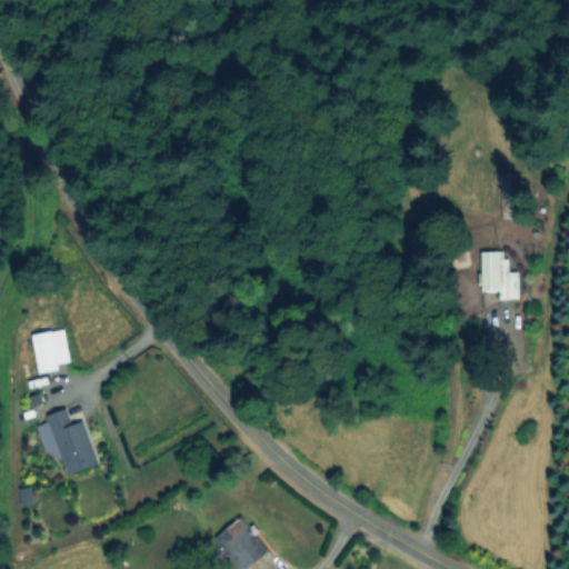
[(509,259),(509,273),(521,273),(520,297),(501,297),(501,290),(482,290),(482,286),(478,286),(478,272),(482,272),(482,252),(505,252),(505,259),(509,259)]
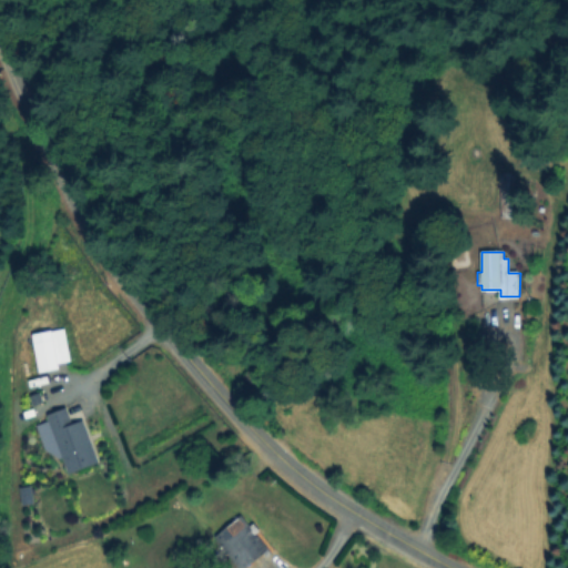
[(60,369),(41,374),(32,334),(66,327),(72,358),(58,362),(60,369)]
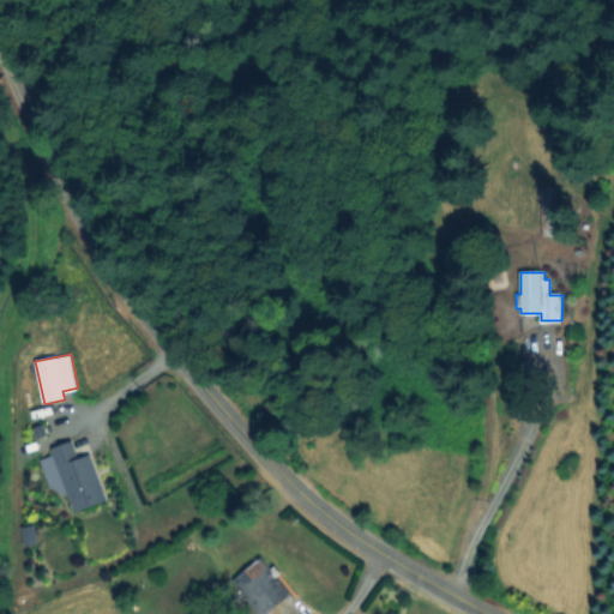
[(42,426),(34,428),(29,405),(37,404),(42,426)]
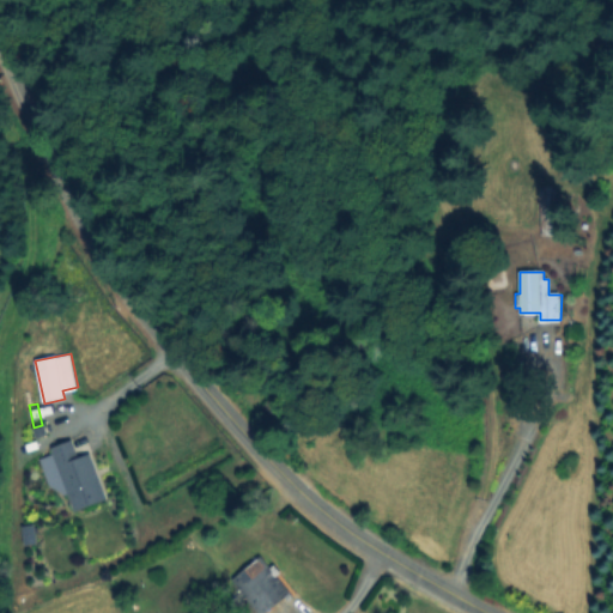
[(53,445),(72,438),(78,455),(89,451),(107,499),(76,510),(53,445)]
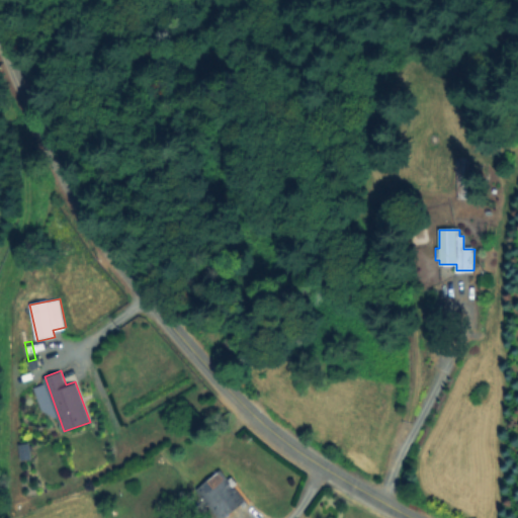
[(50,421),(44,423),(40,414),(48,413),(50,421)]
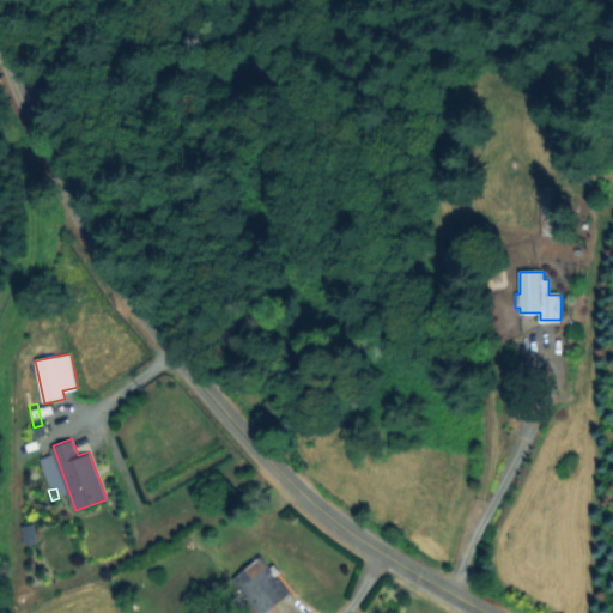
[(47,510),(30,513),(29,503),(44,501),(47,510)]
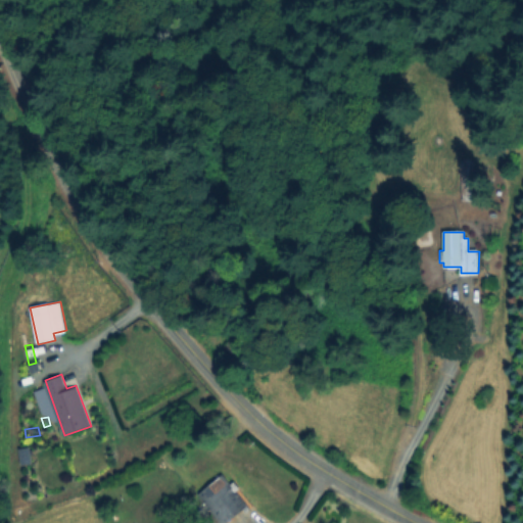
[(60,447),(48,449),(45,433),(57,431),(60,447)]
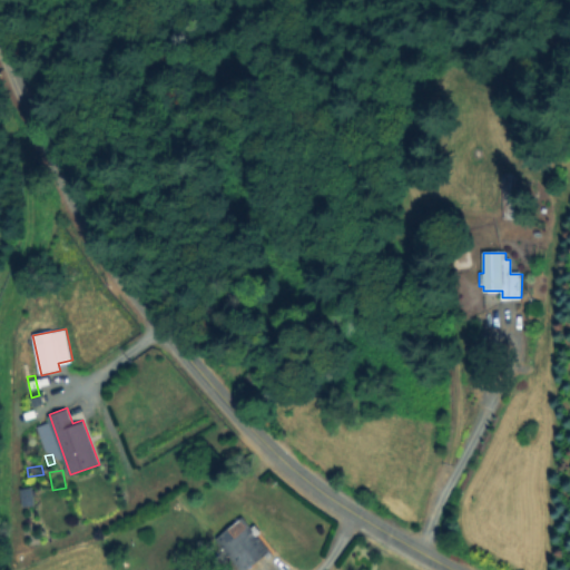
[(272,551),(248,569),(242,569),(214,536),(241,514),(272,551)]
